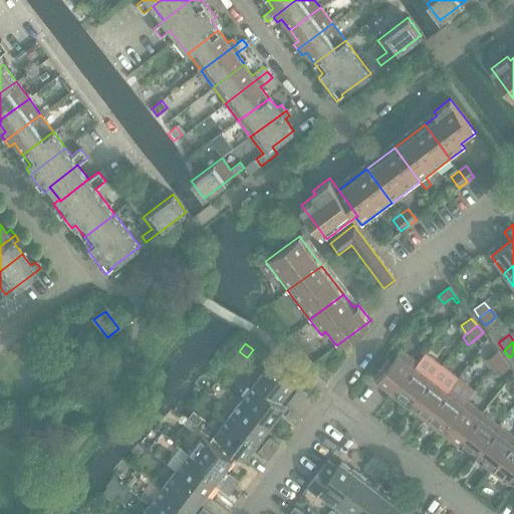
[(394,394),(417,363),(400,350),(392,361),(388,358),(373,377),(394,394)]
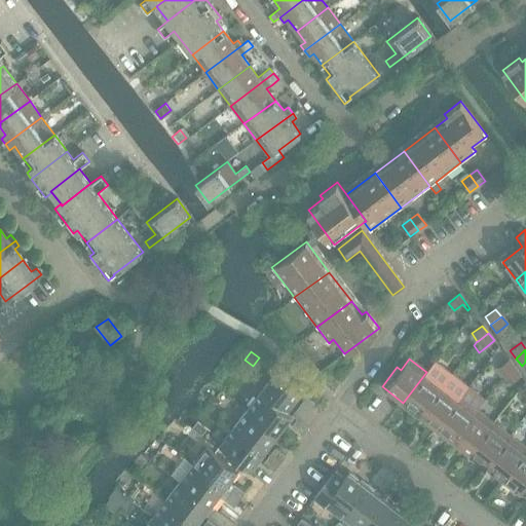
[(503,375),(514,368),(509,360),(497,368),(503,376),(503,375)]
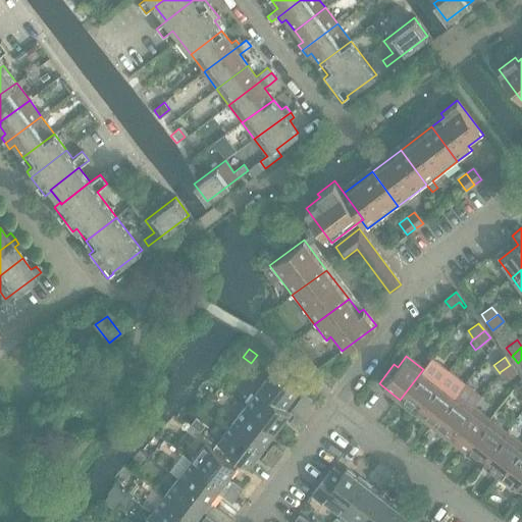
[(417,412),(449,370),(432,358),(423,369),(400,400),(417,412)]
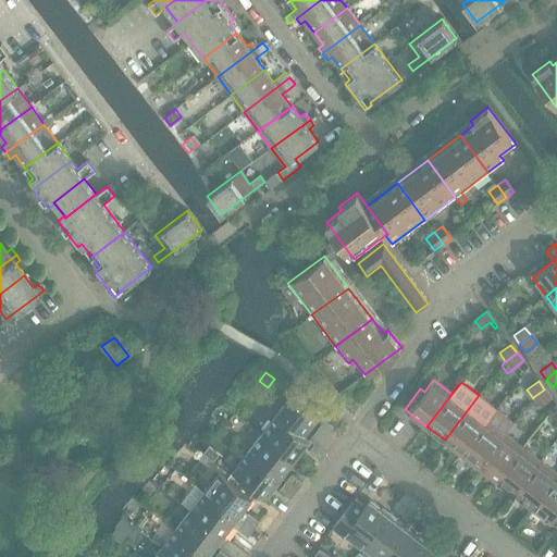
[(539,406),(551,397),(544,390),(533,397),(533,398),(539,406)]
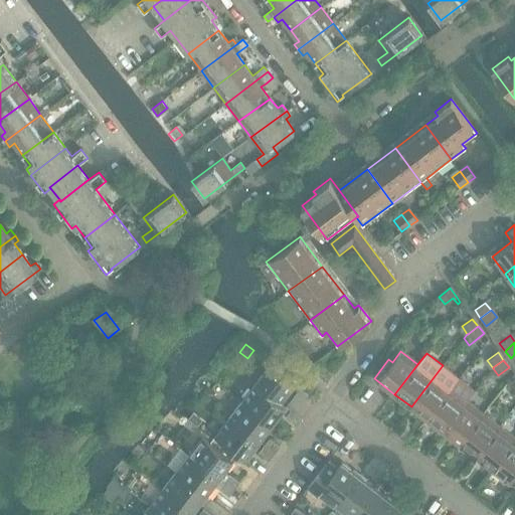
[(241,402),(273,425),(286,407),(282,404),(296,385),(270,365),(241,402)]
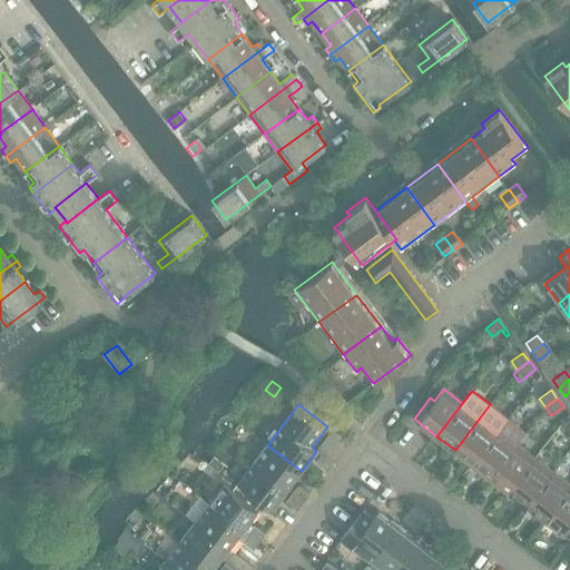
[(473,463),(508,419),(490,404),(455,450),(473,463)]
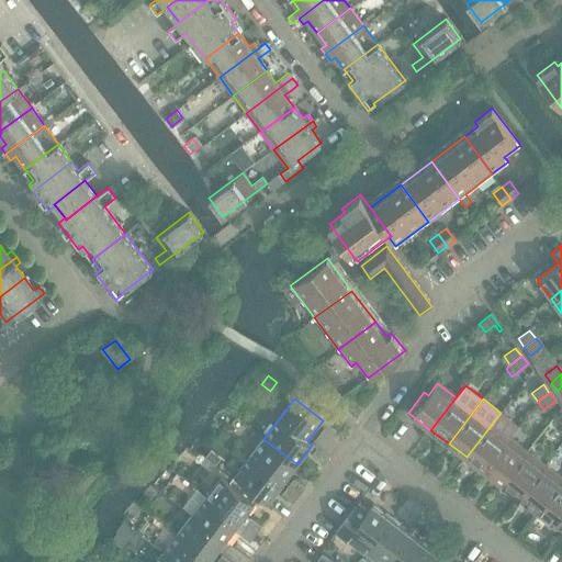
[(509,438),(518,426),(501,413),(467,457),(484,471),(509,438)]
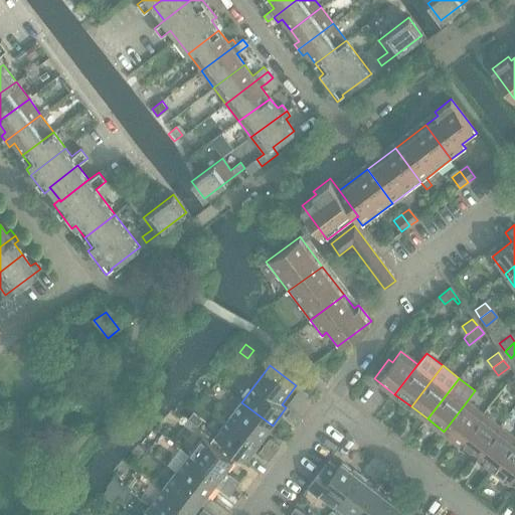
[(460,444),(483,414),(467,401),(444,432),(460,444)]
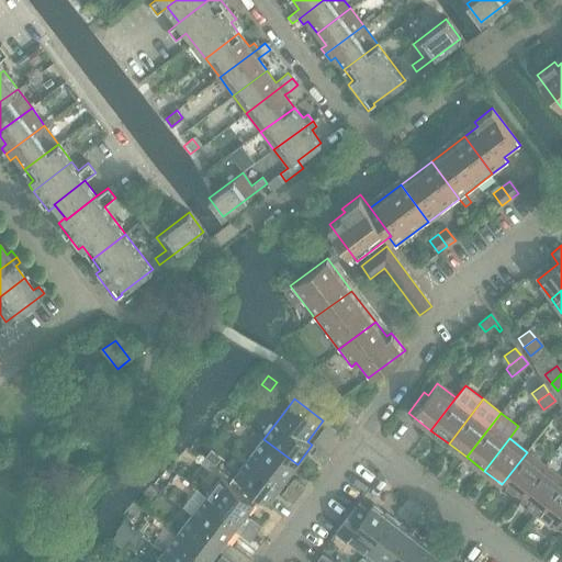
[(282,483),(298,464),(263,439),(249,458),(282,483)]
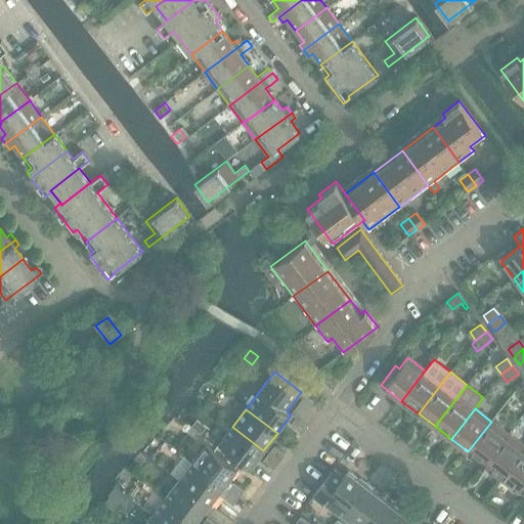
[(197,419),(192,425),(202,433),(207,426),(197,419)]
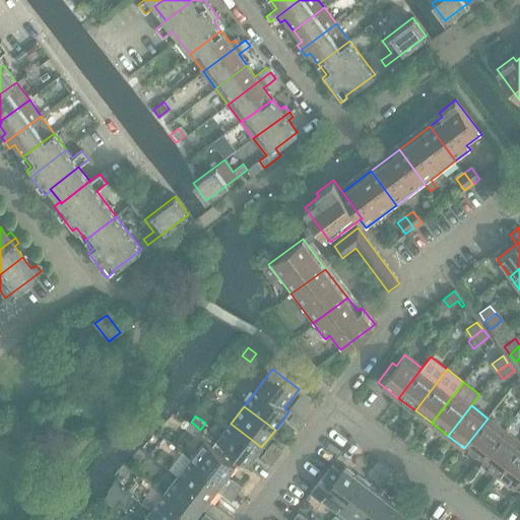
[(288,423),(299,431),(304,424),(294,415),(288,423)]
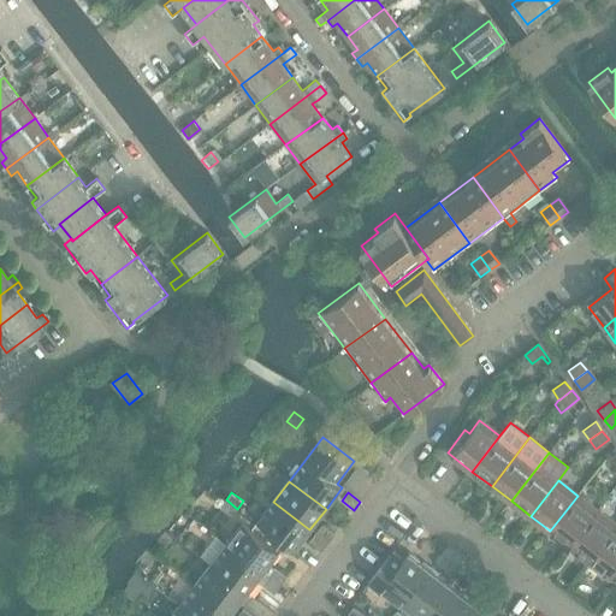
[(569,546),(597,510),(578,496),(550,531),(569,546)]
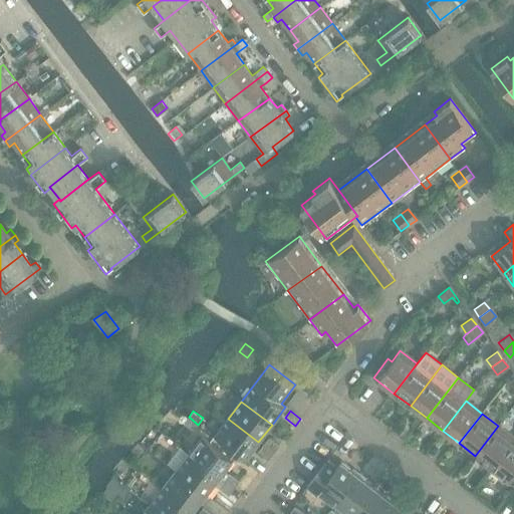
[(195,425),(187,418),(184,422),(192,429),(195,425)]
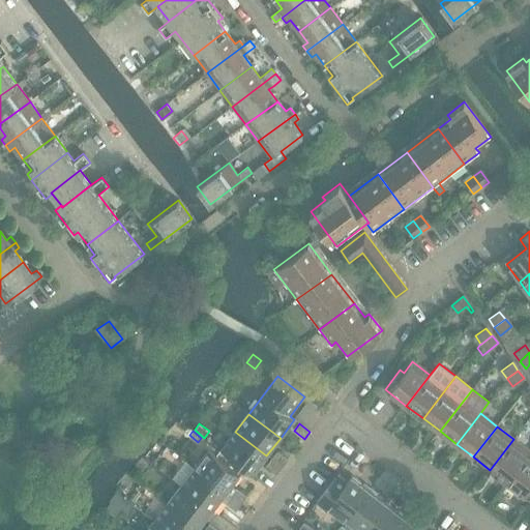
[(253,473),(266,455),(235,432),(222,449),(253,473)]
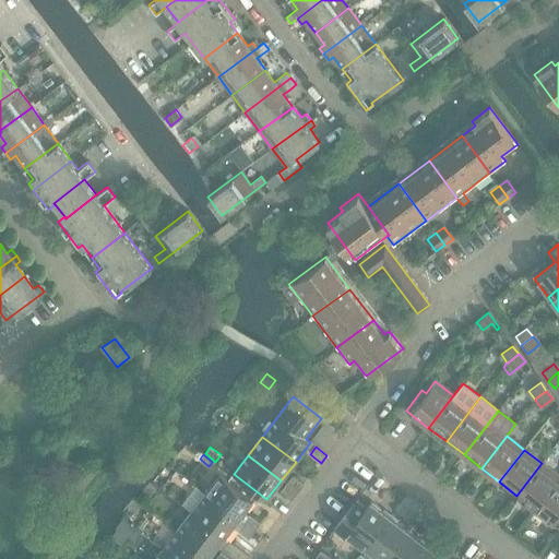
[(534,509),(558,477),(558,476),(542,463),(516,496),(534,509)]
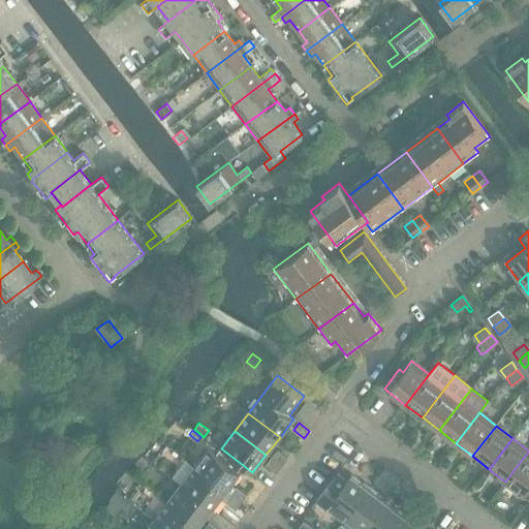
[(194,467),(225,491),(239,473),(208,449),(194,467)]
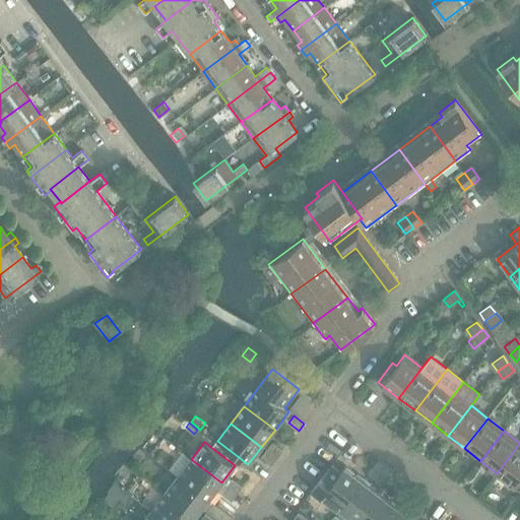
[(266,451),(276,458),(281,451),(272,444),(266,451)]
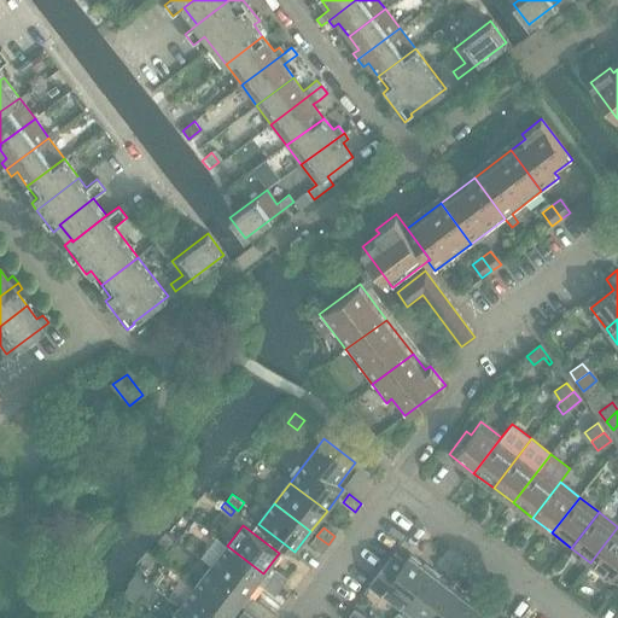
[(617,528),(590,563),(617,583),(617,528)]
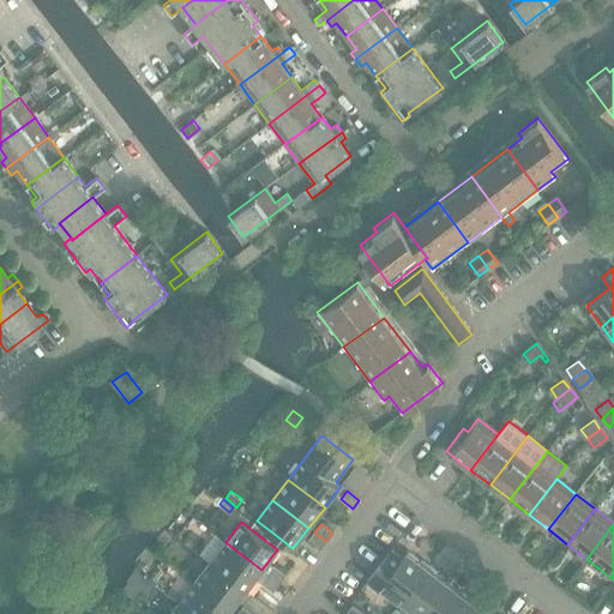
[(320,549),(326,541),(314,533),(308,540),(320,549)]
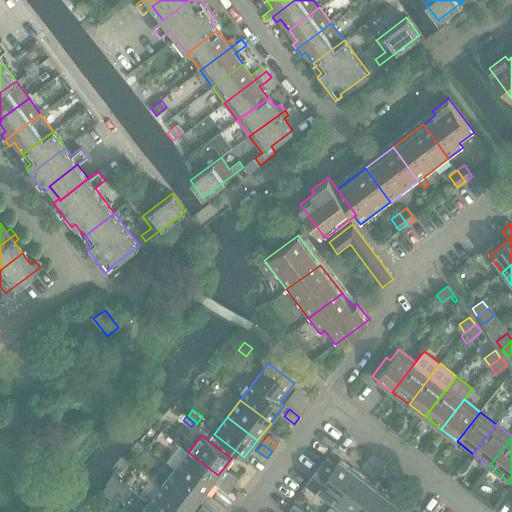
[(218,475),(188,452),(175,469),(205,492),(213,482),(218,486),(223,479),(218,475)]
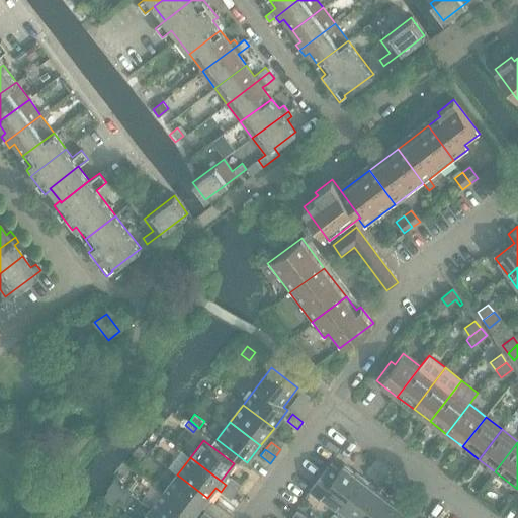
[(337,509),(361,479),(343,465),(320,496),(337,509)]
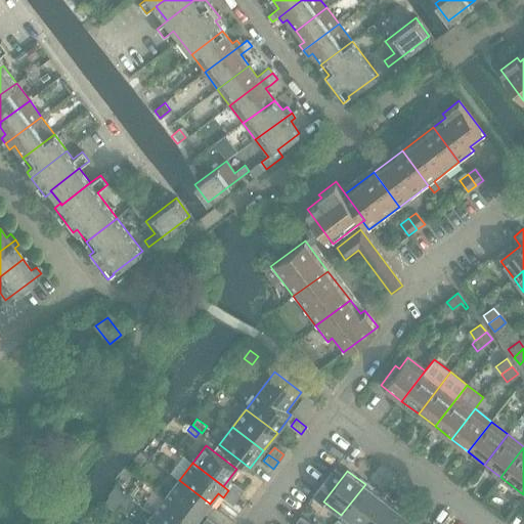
[(197,522),(210,504),(179,480),(166,497),(197,522)]
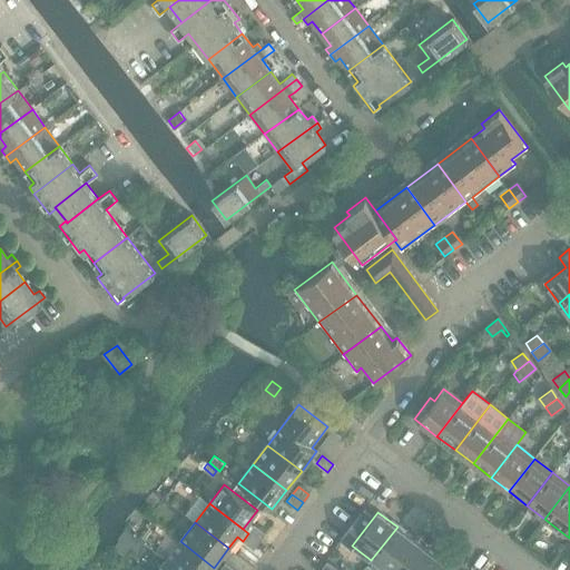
[(254,527),(248,533),(259,542),(265,534),(254,527)]
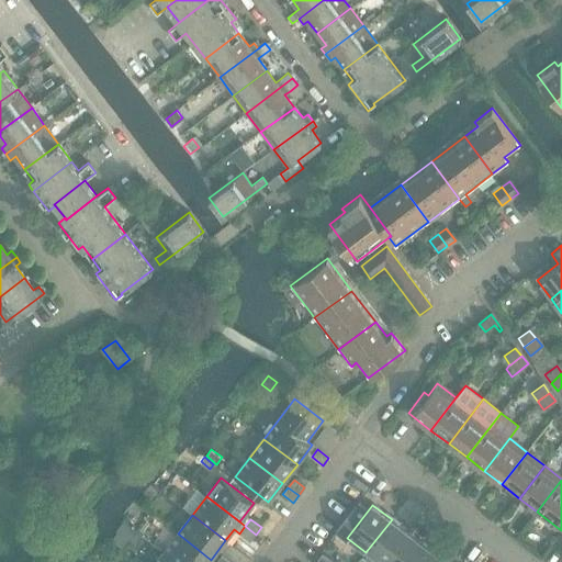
[(378,561),(388,561),(411,534),(392,519),(366,552),(378,561)]
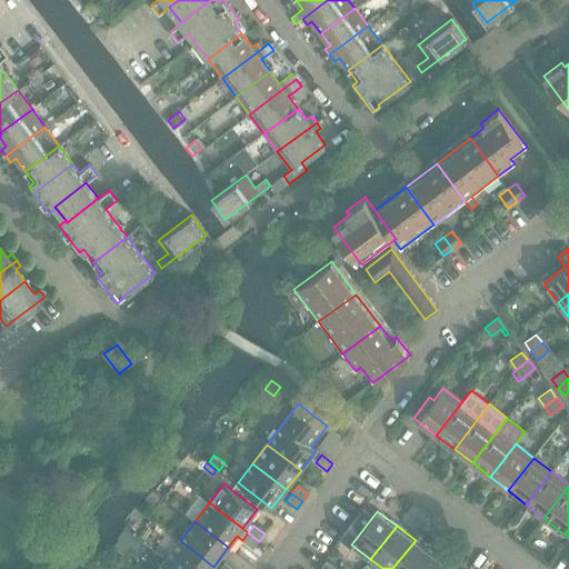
[(248,532),(242,540),(253,549),(259,541),(248,532)]
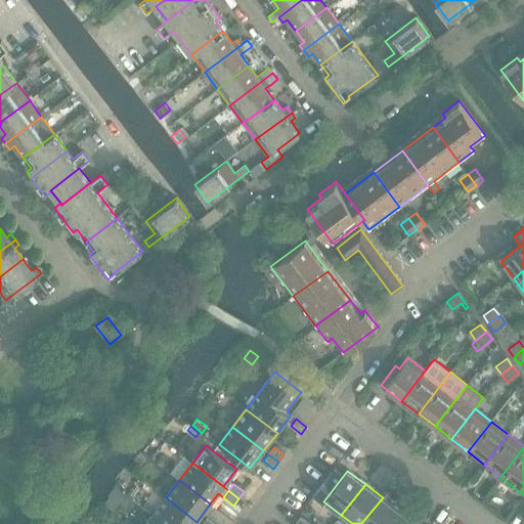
[(163,523),(193,523),(197,522),(166,497),(151,516),(163,523)]
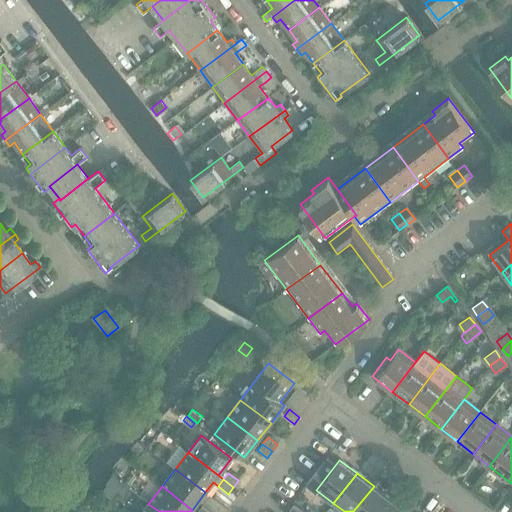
[(381,511),(391,499),(374,486),(353,511),(381,511)]
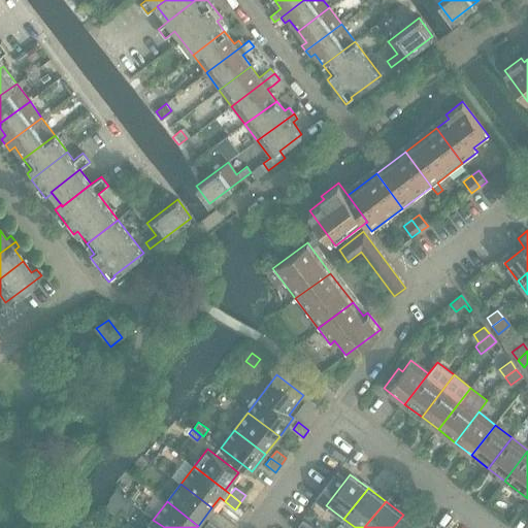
[(419,527),(403,515),(393,527),(419,527)]
